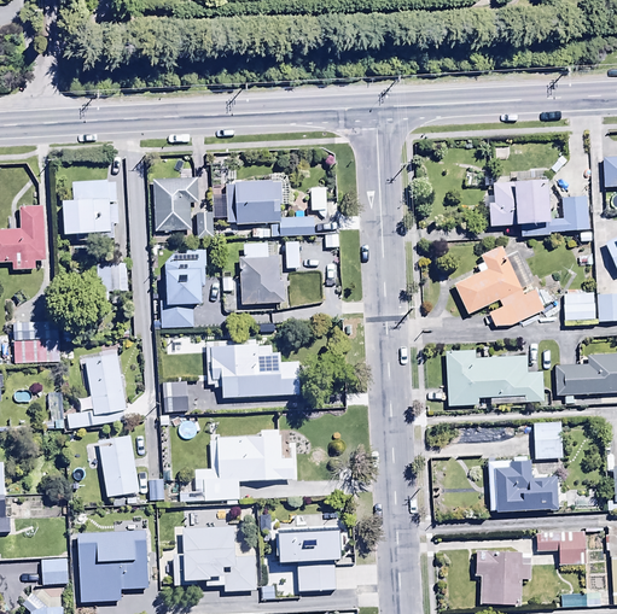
[(616,155),(603,156),(605,187),(616,186),(616,155)]
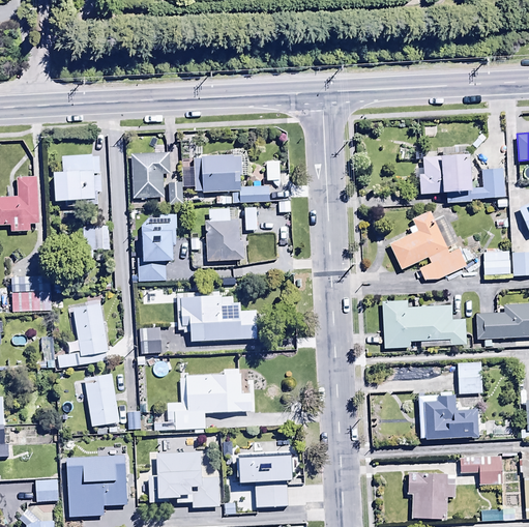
[(442,147),(442,155),(422,156),(423,173),(418,173),(419,194),(445,193),(445,202),(471,201),(471,199),(504,197),(503,168),(480,169),(481,187),(470,188),(469,152),(465,153),(465,146),(442,147)]
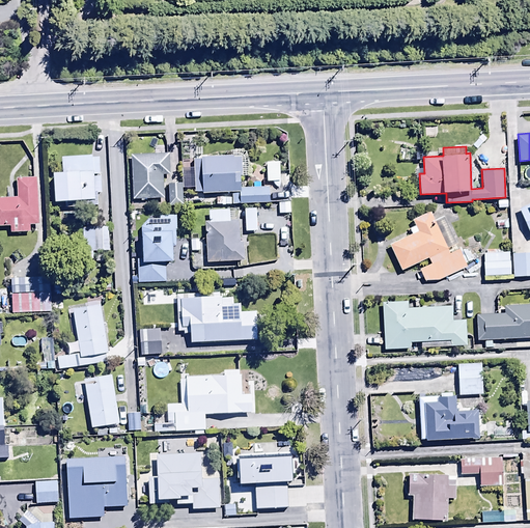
[(201,192),(232,191),(233,202),(270,202),(270,200),(278,200),(290,200),(290,186),(279,186),(242,187),(242,174),(247,174),(247,147),(232,148),(232,155),(200,155),(200,157),(194,157),(194,190),(201,190),(201,192)]
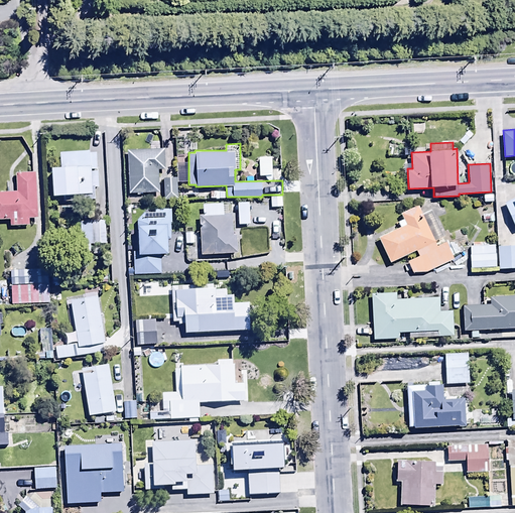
[(164,147),(128,148),(129,191),(158,190),(158,169),(165,169),(164,147)]
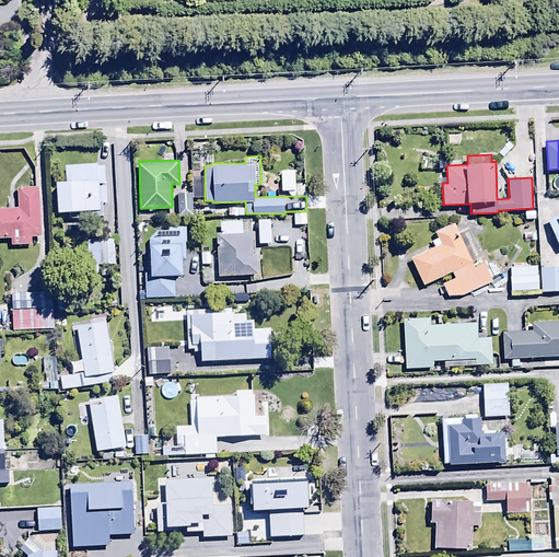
[(66,182),(56,182),(58,212),(69,211),(69,218),(103,216),(103,201),(108,201),(105,164),(97,164),(97,162),(65,163),(66,182)]
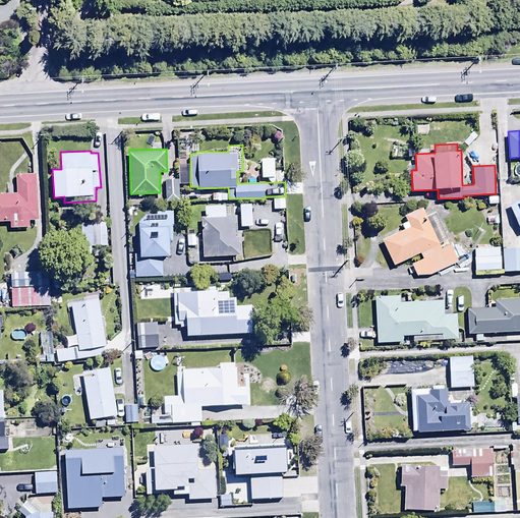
[(270,177),(274,182),(285,182),(285,173),(282,173),(282,166),(274,166),(274,157),(262,157),(262,177),(270,177)]
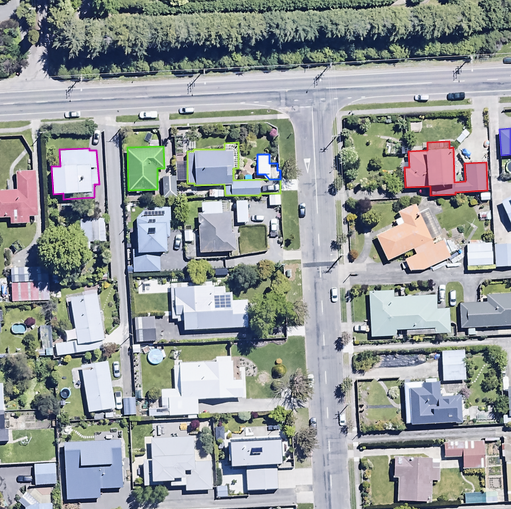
[(16,189),(0,189),(0,216),(10,216),(10,222),(30,221),(29,215),(37,214),(35,169),(16,170),(16,189)]
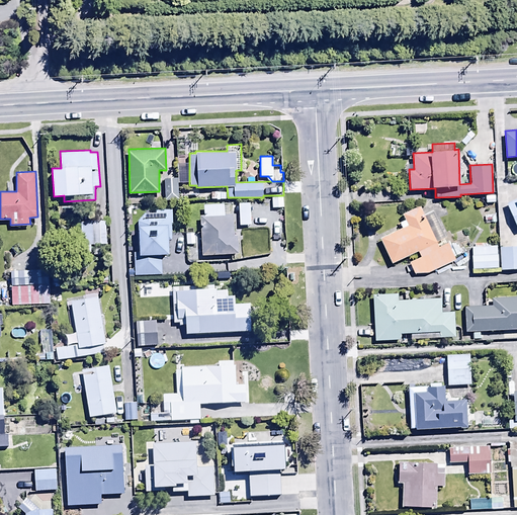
[(177,177),(164,178),(165,198),(178,198),(177,177)]
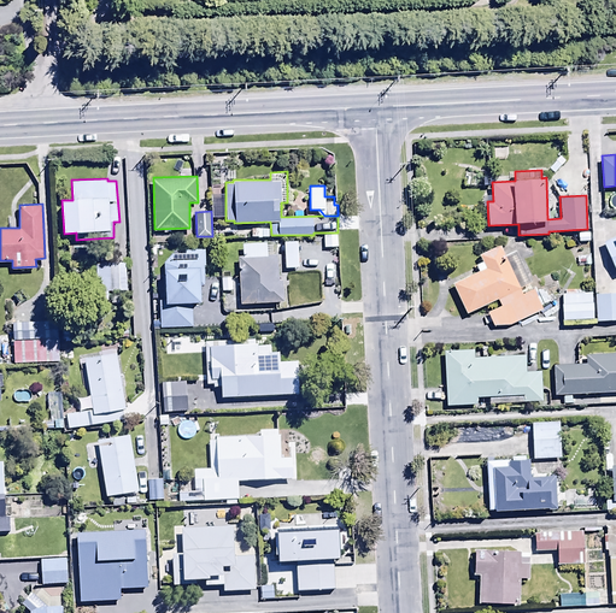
[(338,233),(323,233),(324,246),(338,246),(338,233)]
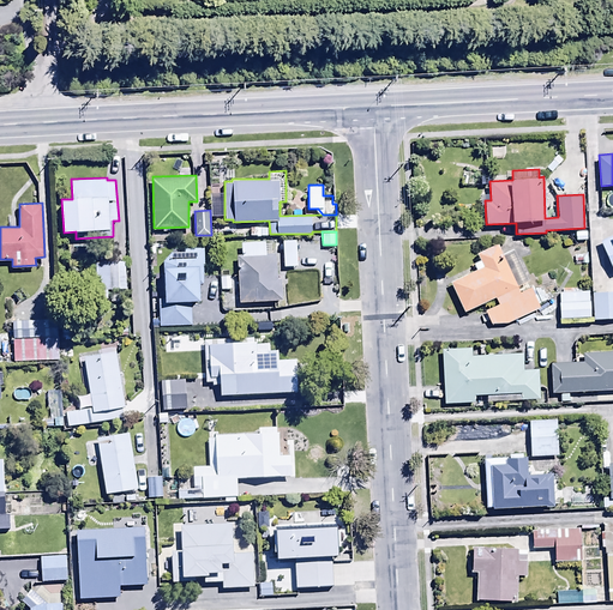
[(612,235),(601,241),(612,267),(612,235)]
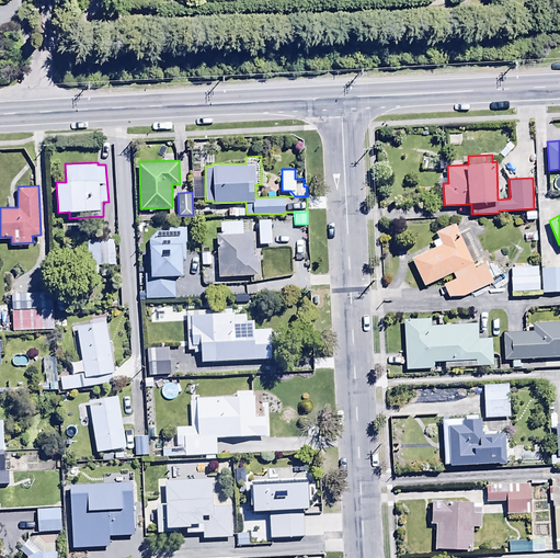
[(271,218),(259,218),(260,243),(271,243),(271,218)]
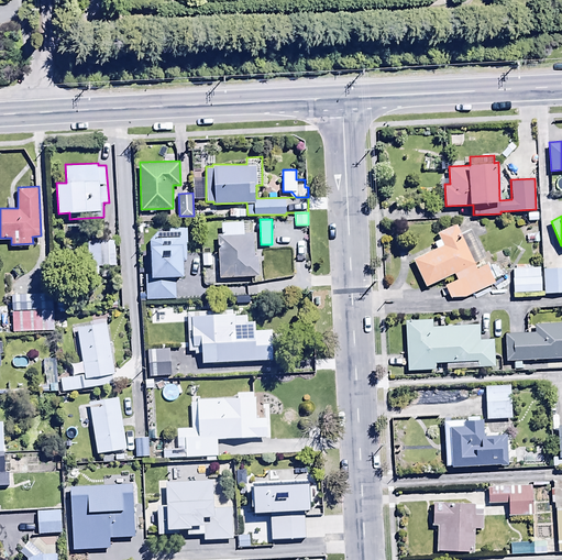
[(221,233),(217,233),(219,277),(259,275),(259,255),(254,255),(253,232),(249,232),(249,222),(243,222),(243,220),(221,221),(221,233)]
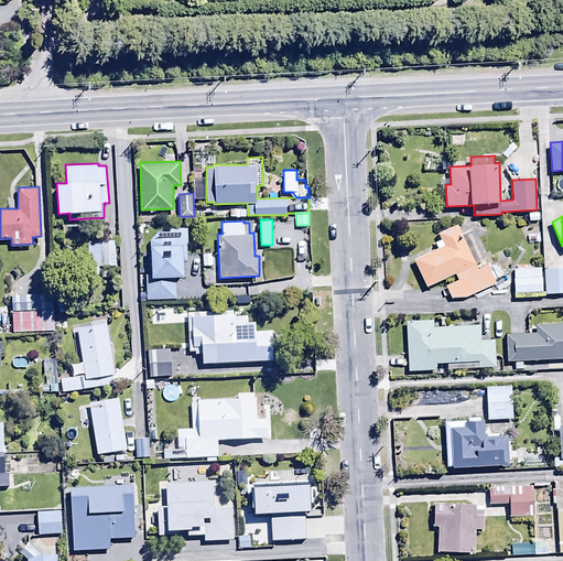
[(452,297),(464,297),(496,282),(495,279),(504,276),(498,263),(491,266),(474,229),(463,235),(457,223),(437,233),(441,238),(435,240),(439,247),(413,259),(426,287),(455,273),(458,279),(446,284),(452,297)]
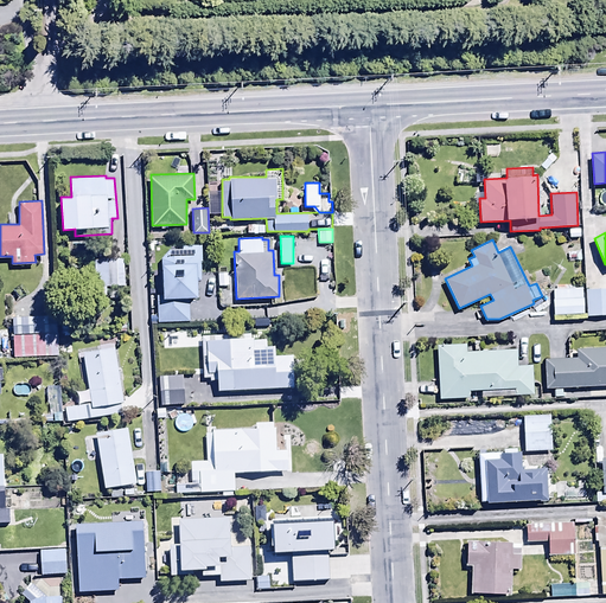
[(170,244),(161,256),(163,295),(157,295),(158,321),(190,320),(189,299),(197,299),(197,281),(202,280),(202,243),(170,244)]
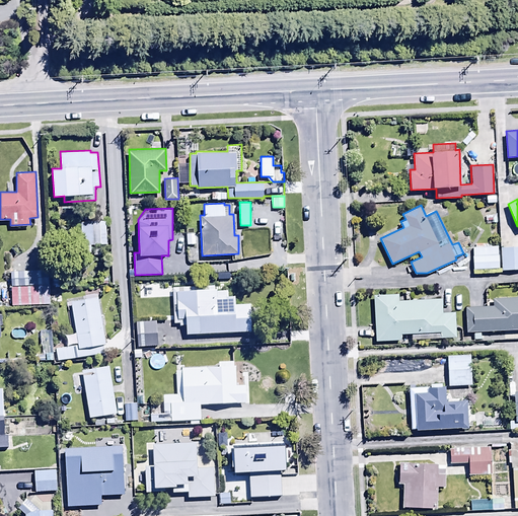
[(81,253),(91,253),(91,244),(107,244),(106,219),(80,220),(81,253)]
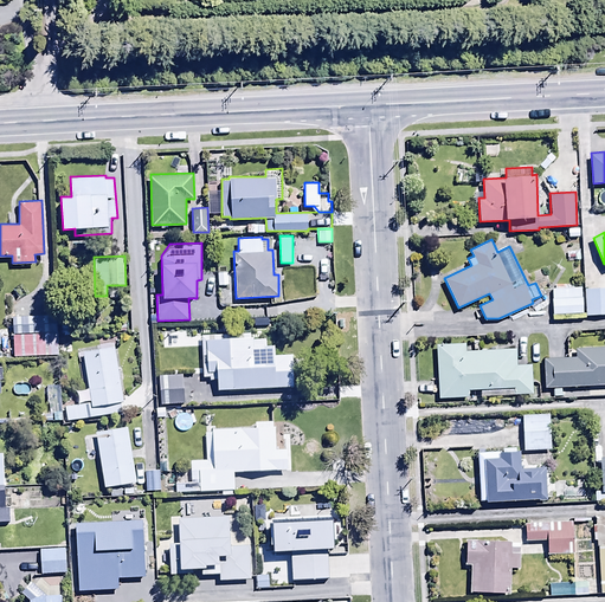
[(555,283),(555,286),(553,286),(553,312),(583,312),(583,286),(574,286),(574,283),(555,283)]
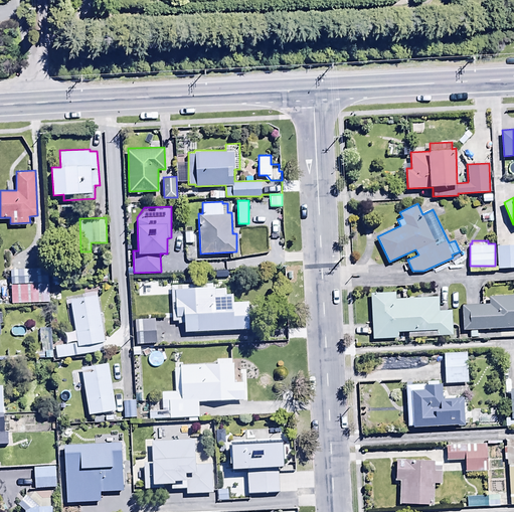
[(513,244),(497,245),(498,268),(513,267),(513,244)]
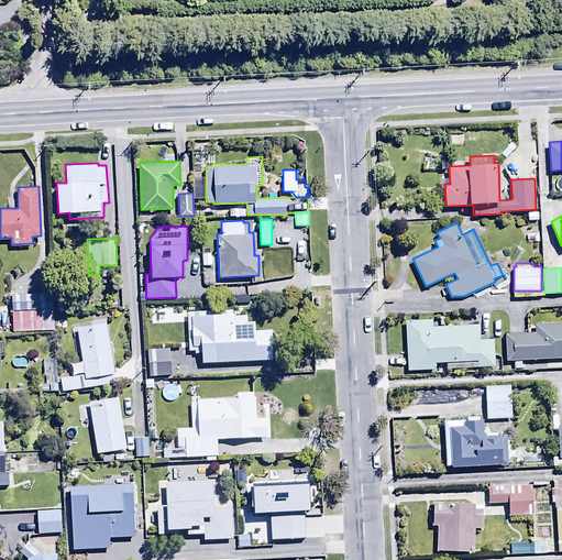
[(12,309),(13,331),(54,329),(53,308),(12,309)]
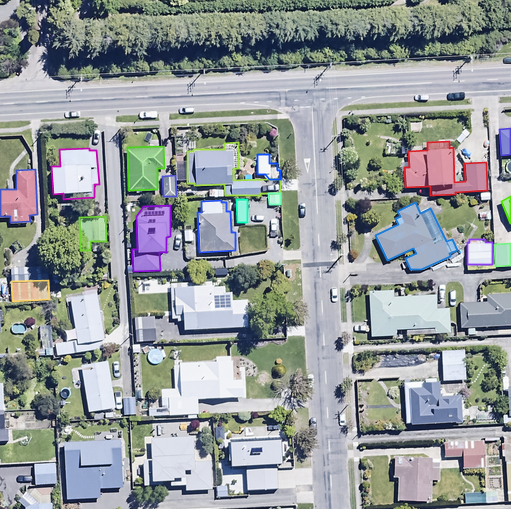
[(182,320),(183,330),(248,327),(246,299),(232,300),(231,290),(225,290),(224,285),(214,285),(214,280),(170,283),(171,318),(178,318),(178,321),(182,320)]
